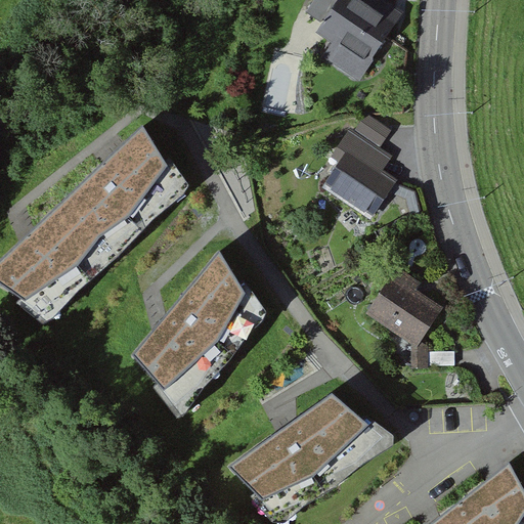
[(379,0),(375,6),(363,0),(349,0),(323,40),(338,49),(330,62),(367,86),(410,18),(381,0),(379,0)]
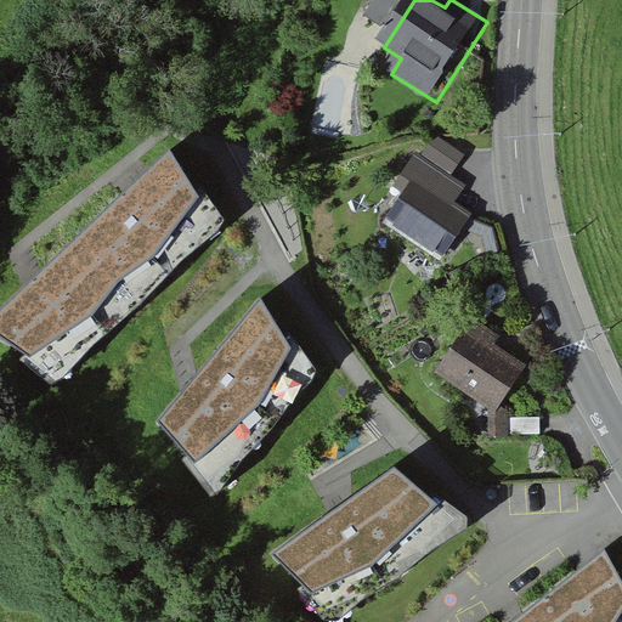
[(418,194),(395,228),(448,265),(476,224),(457,210),(467,194),(452,185),(469,162),(440,142),(429,158),(424,156),(405,185),(418,194)]
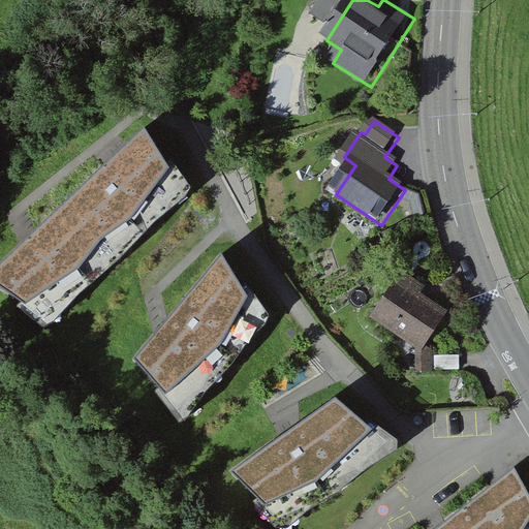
[(170,169),(145,127),(109,162),(28,238),(0,263),(0,286),(26,305),(81,268),(101,240),(133,218),(170,169)]
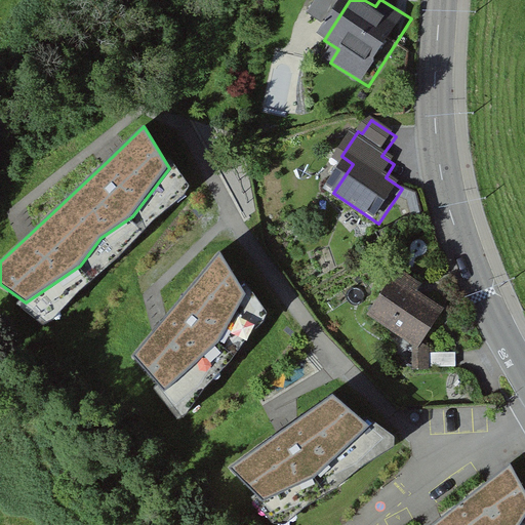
[(247,294),(220,251),(160,324),(134,356),(164,393),(218,342),(247,294)]
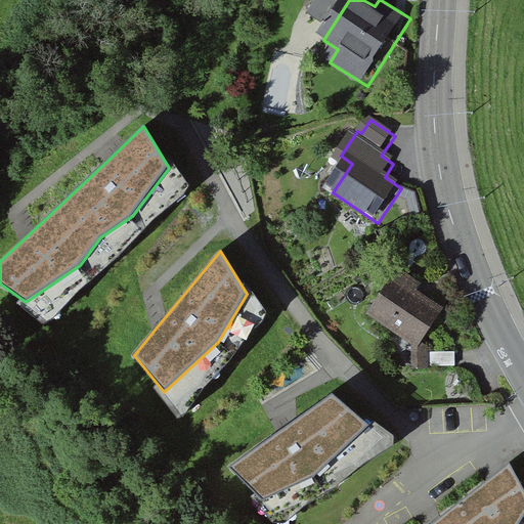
[(429,288),(405,274),(377,324),(429,353),(450,314),(423,299),(429,288)]
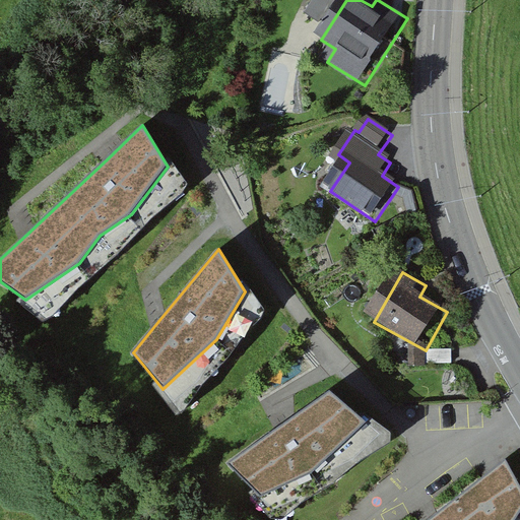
[(367,423),(329,391),(283,423),(226,462),(260,497),(312,473),(367,423)]
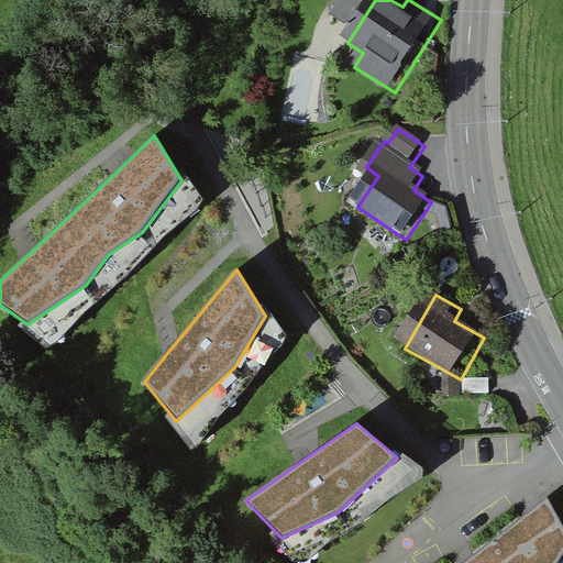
[(463,562),(461,562),(559,562),(562,556),(562,525),(548,497),(463,562)]
